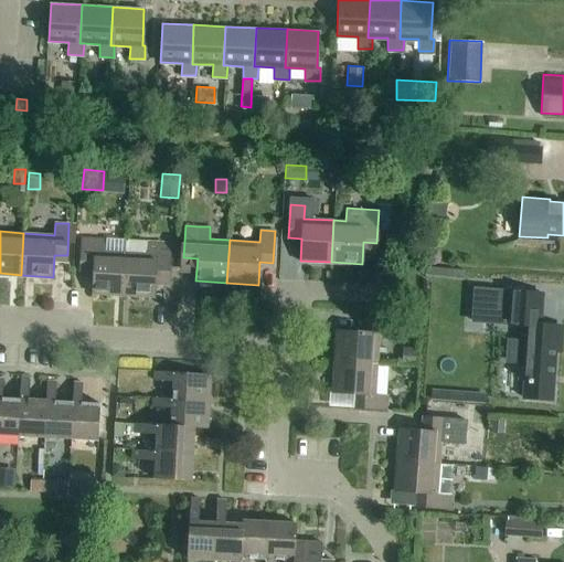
[(82,237),(80,269),(94,271),(93,294),(124,295),(126,252),(95,251),(95,239),(82,237)]
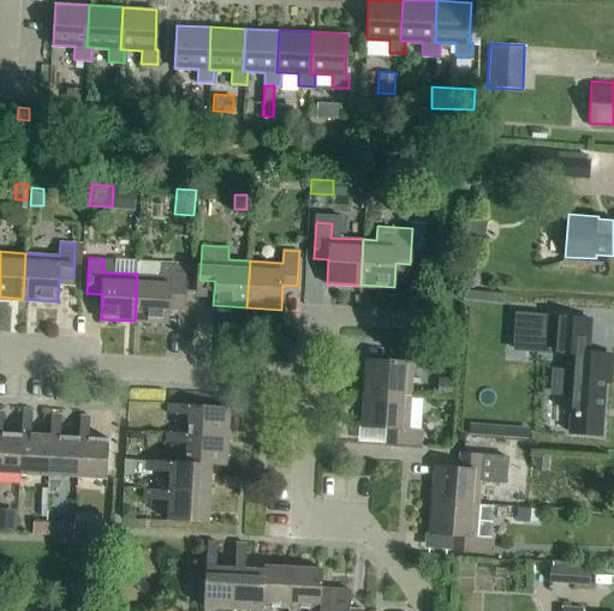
[(137,274),(135,321),(168,323),(168,309),(184,310),(186,263),(161,262),(160,275),(137,274)]
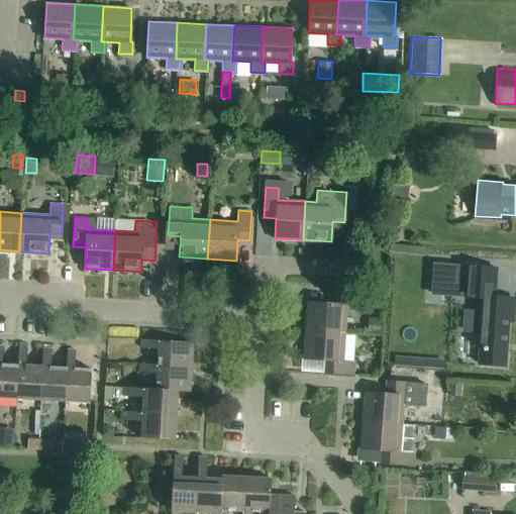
[(475,333),(481,333),(479,362),(504,364),(509,297),(490,296),(492,268),(433,264),(431,297),(482,300),(481,312),(477,312),(475,333)]
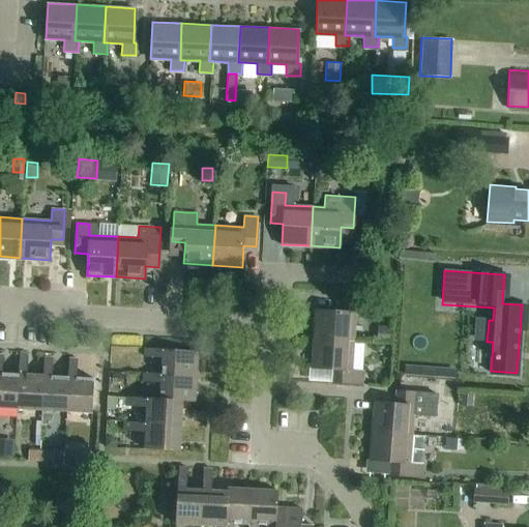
[(315,309),(314,338),(353,341),(355,312),(366,312),(368,299),(338,297),(336,310),(315,309)]
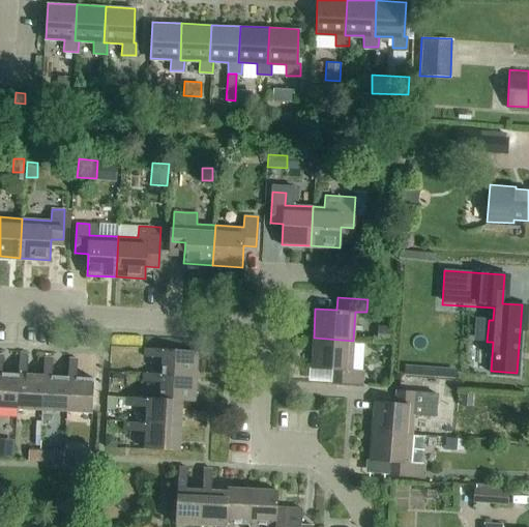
[(391,325),(376,324),(375,341),(390,342),(391,325)]
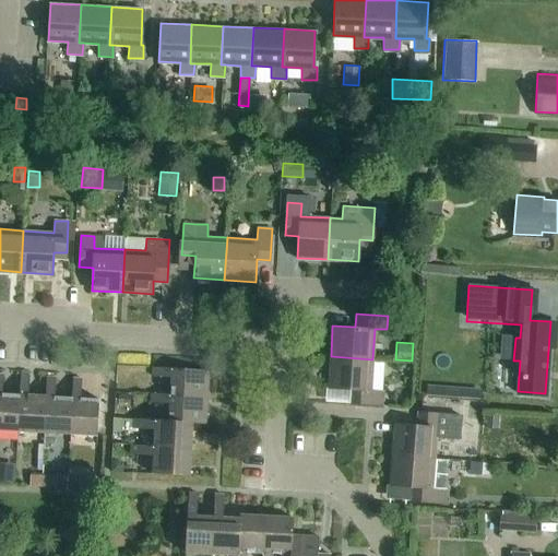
[(372,359),(331,356),(329,387),(352,388),(351,402),(382,403),(383,390),(371,389),(372,359)]
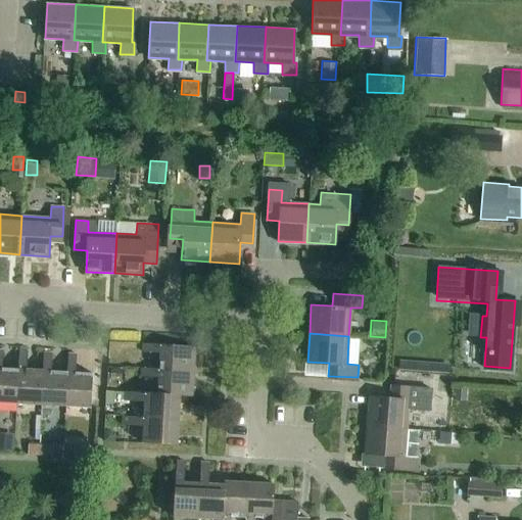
[(193,370),(195,345),(143,342),(143,350),(160,351),(159,368),(193,370)]
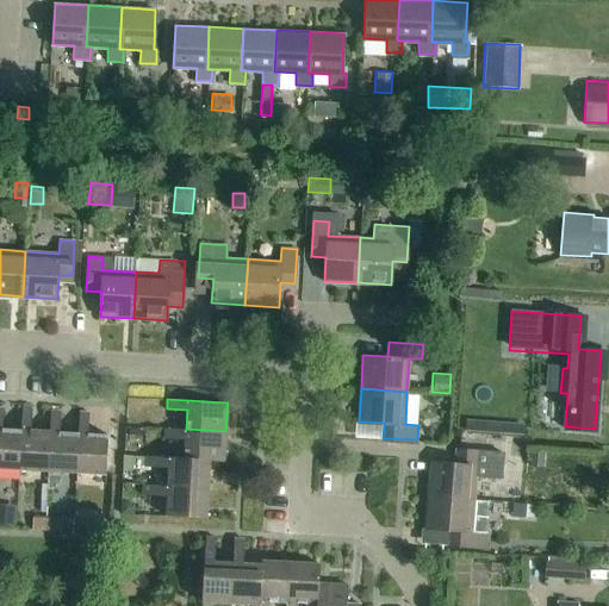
[(22,429),(19,429),(1,428),(2,407),(0,406),(0,467),(19,469),(22,429)]
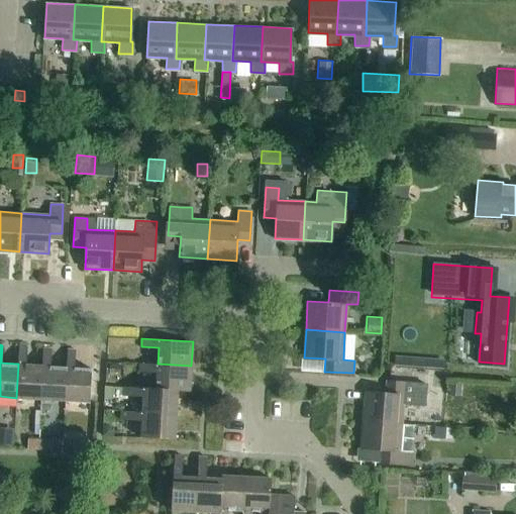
[(18,364),(16,398),(40,399),(41,366),(40,366),(25,365),(26,346),(17,346),(16,364),(18,364)]
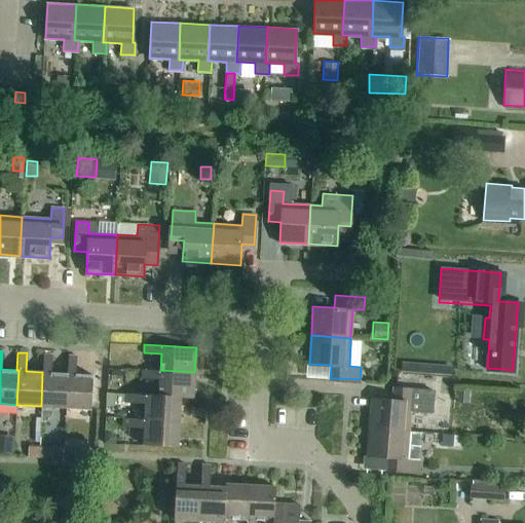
[(42,372),(41,406),(66,407),(68,373),(66,373),(49,372),(50,353),(42,353),(41,372),(42,372)]
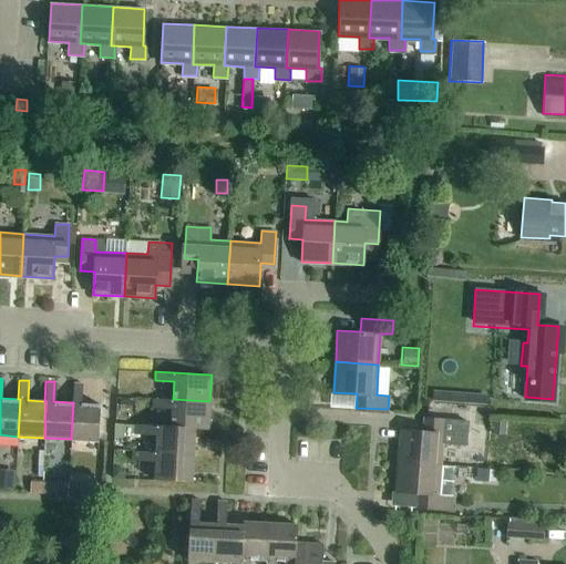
[(72,382),(71,402),(73,402),(71,439),(98,440),(100,403),(81,402),(82,383),(72,382)]
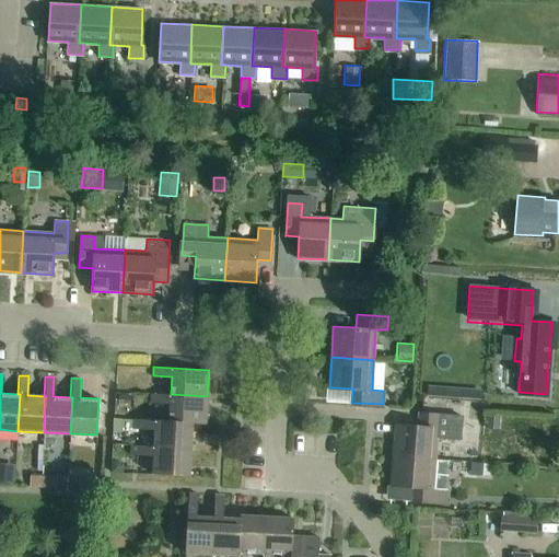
[(171,394),(152,393),(152,402),(171,403),(170,419),(170,421),(193,422),(206,422),(207,396),(171,394)]
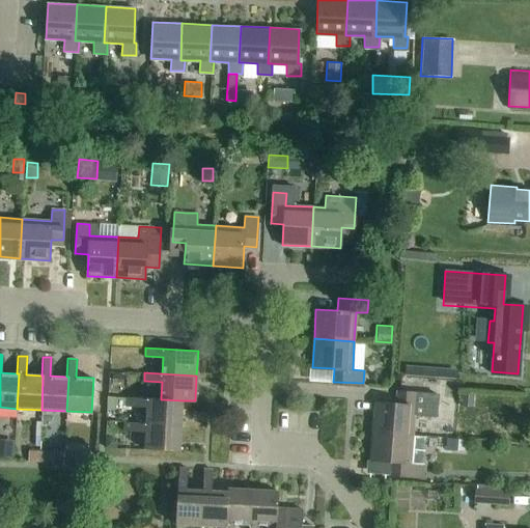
[(122,374),(111,373),(111,383),(122,384),(122,374)]
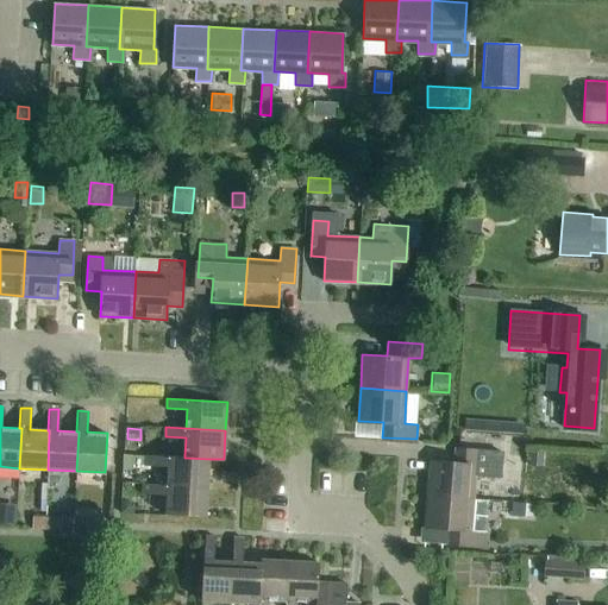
[(503,451),(489,449),(456,446),(455,461),(430,460),(427,493),(472,497),(474,476),(501,478),(503,451)]
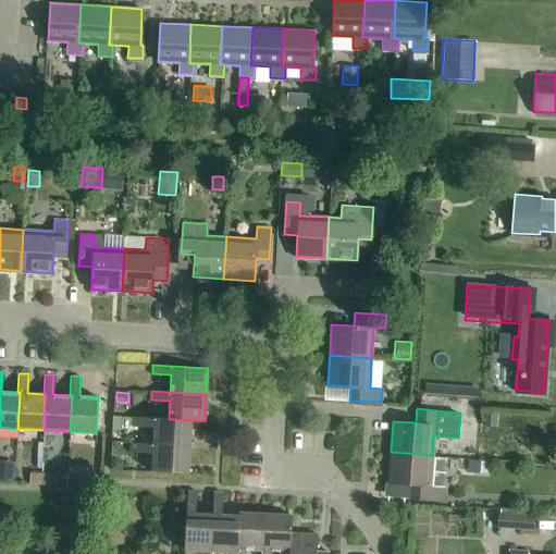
[(482,413),(481,426),(495,427),(496,414),(482,413)]
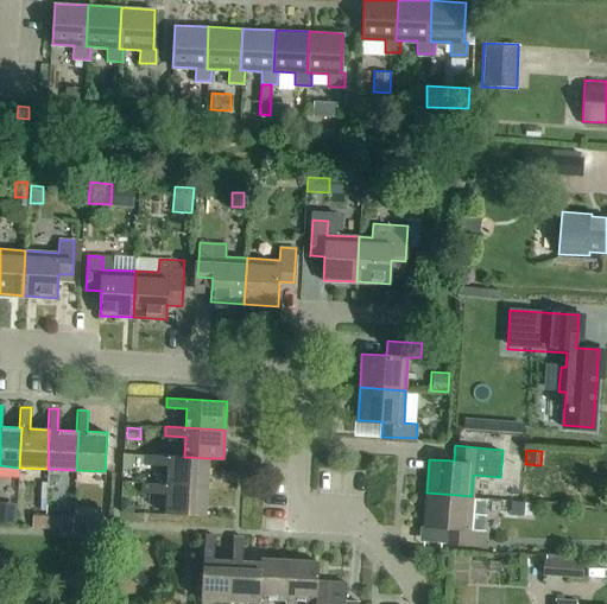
[(207,487),(209,458),(184,457),(184,455),(144,452),(144,464),(169,465),(168,483),(168,484),(207,487)]
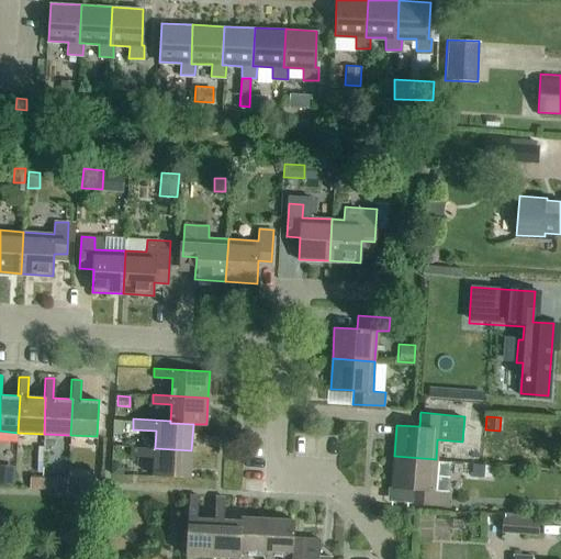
[(190,477),(191,450),(155,448),(155,447),(132,446),(131,456),(154,457),(153,474),(190,477)]
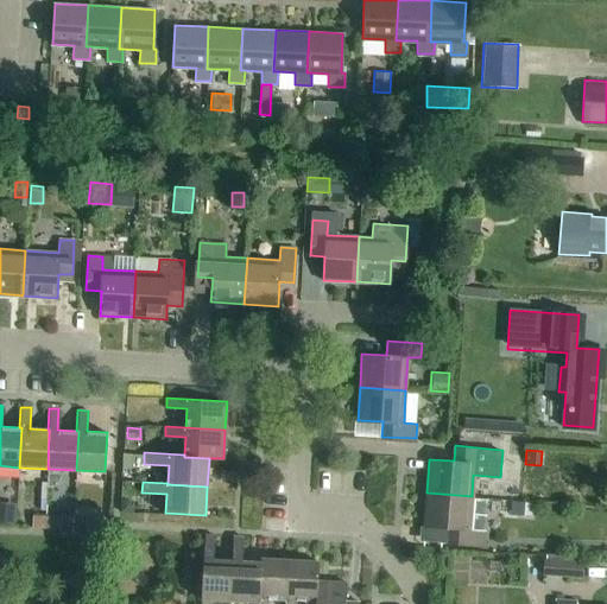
[(472,496),(427,493),(424,526),(448,528),(447,542),(480,545),(485,497),(472,496)]
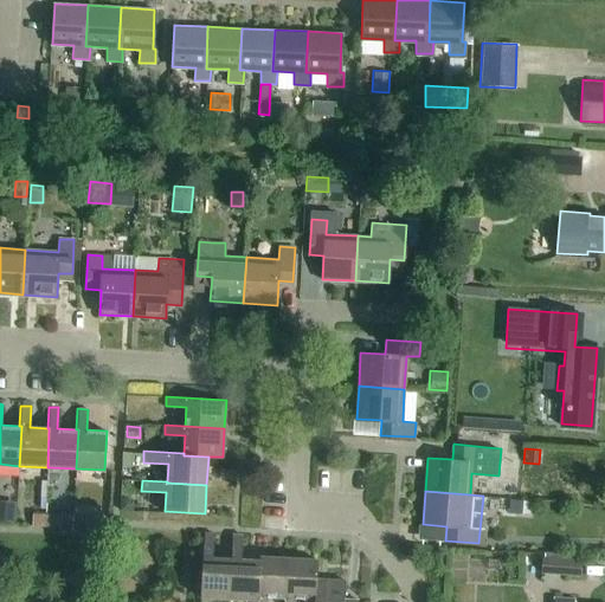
[(121,509),(120,510),(132,511),(133,510),(133,504),(127,498),(121,498),(121,509)]
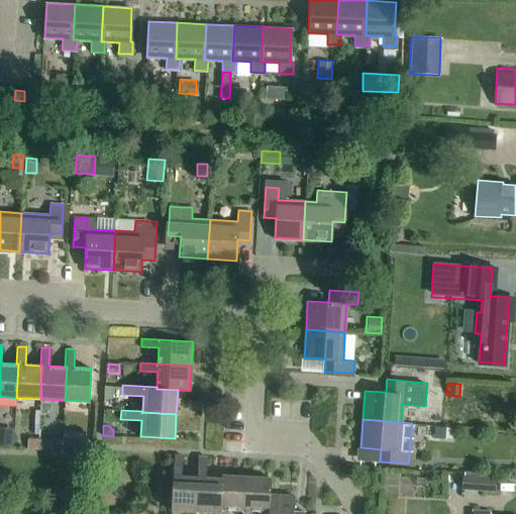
[(434,425),(433,435),(450,437),(451,427),(434,425)]
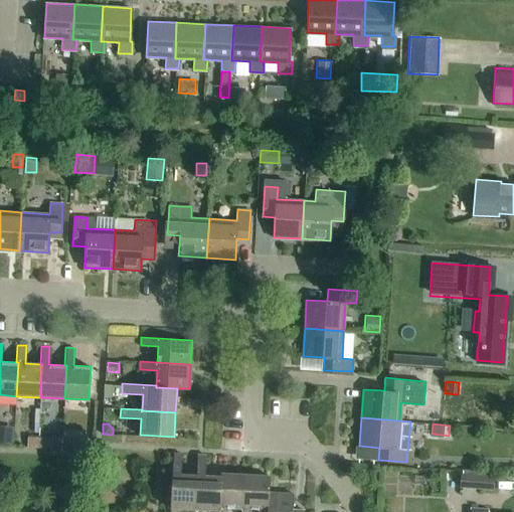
[(12,425),(0,424),(0,443),(11,444),(12,425)]
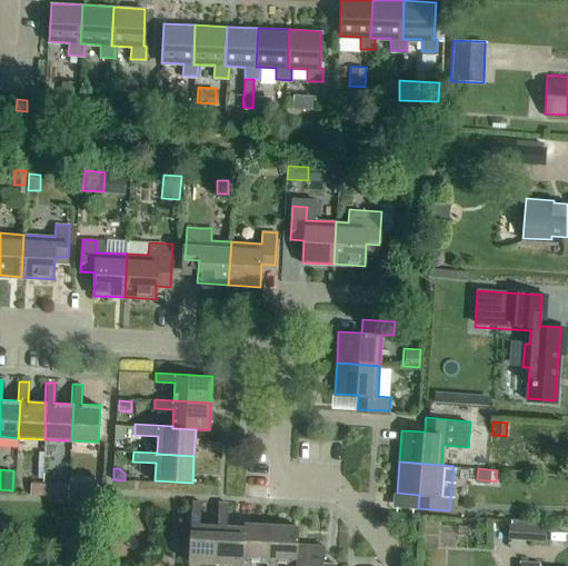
[(41,494),(42,482),(30,480),(29,494),(41,494)]
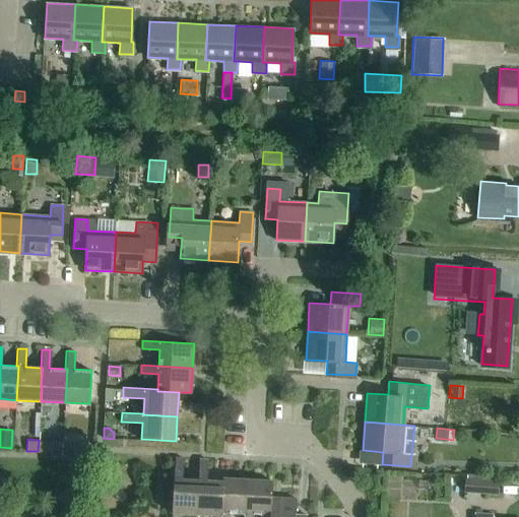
[(62,453),(63,445),(61,445),(62,441),(39,440),(38,451),(62,453)]
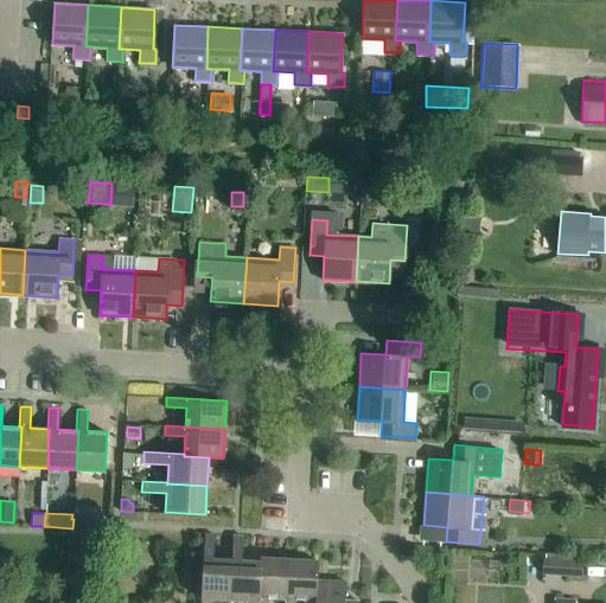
[(74,519),(72,528),(107,530),(108,520),(74,519)]
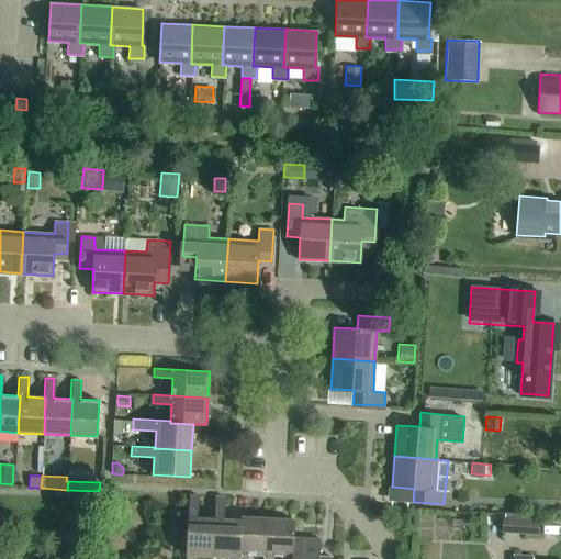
[(186,555),(213,556),(215,520),(198,518),(199,495),(190,495),(186,555)]
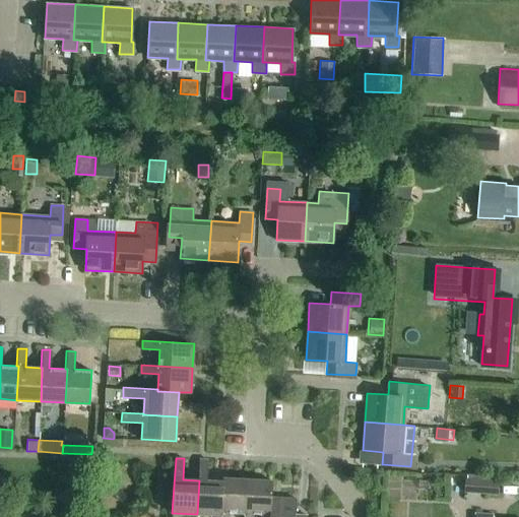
[(197,514),(221,516),(223,481),(207,480),(208,459),(200,459),(199,480),(197,514)]
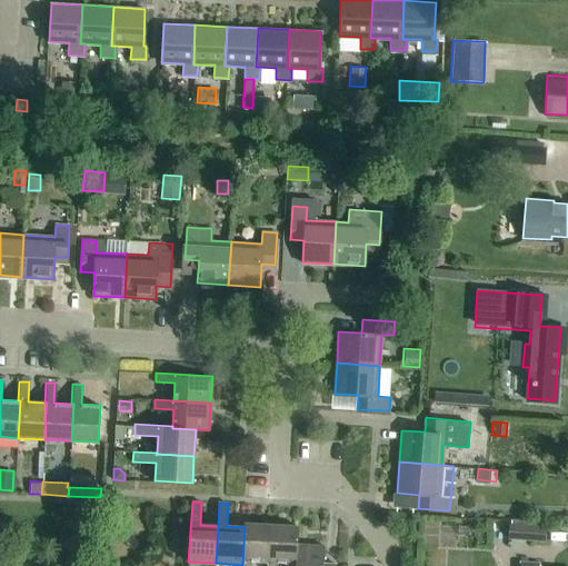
[(250,565),(251,560),(268,562),(270,562),(272,524),(245,523),(245,527),(242,565),(241,565),(250,565)]
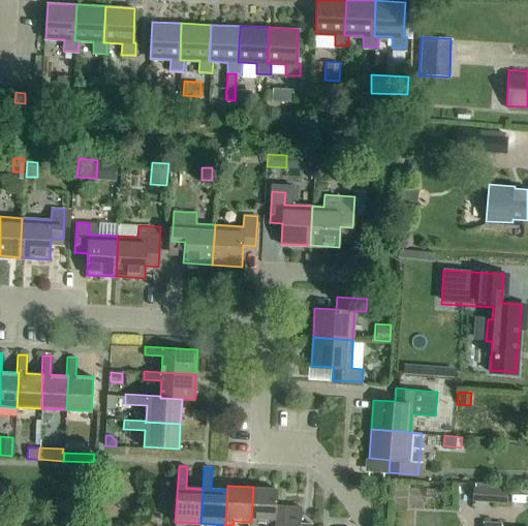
[(251,522),(249,522),(249,525),(257,525),(258,522),(274,523),(275,523),(276,504),(278,504),(279,489),(253,487),(251,522)]
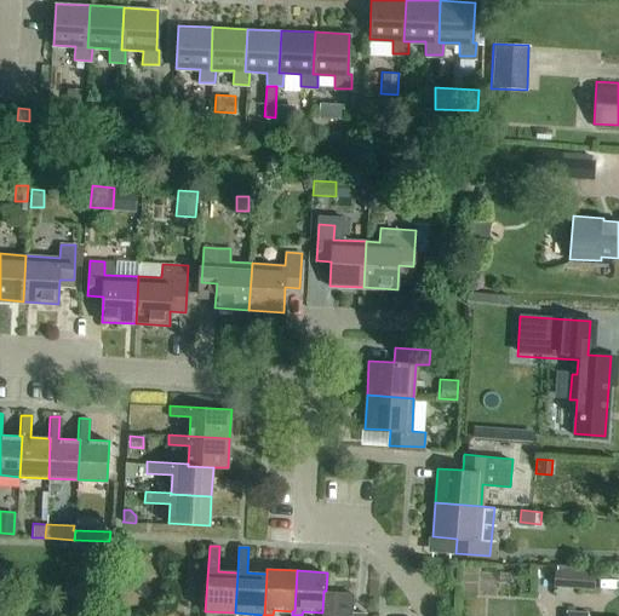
[(552,586),(594,588),(595,573),(554,570),(552,586)]
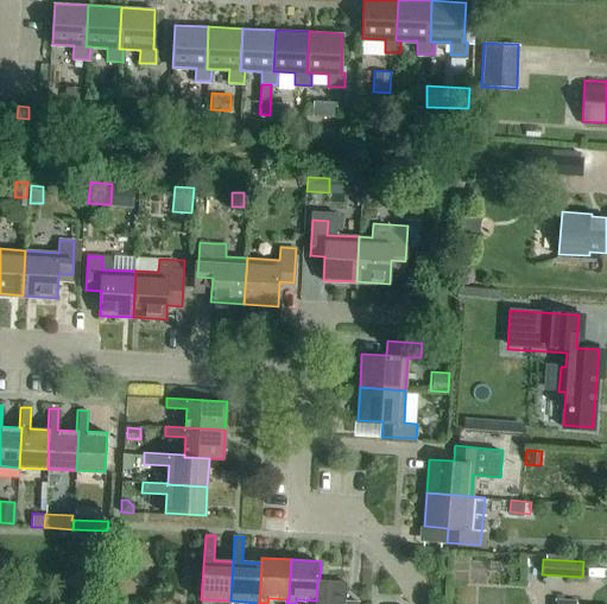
[(349,580),(348,580),(320,579),(317,579),(316,601),(315,601),(315,603),(359,603),(360,601),(348,601),(349,580)]
